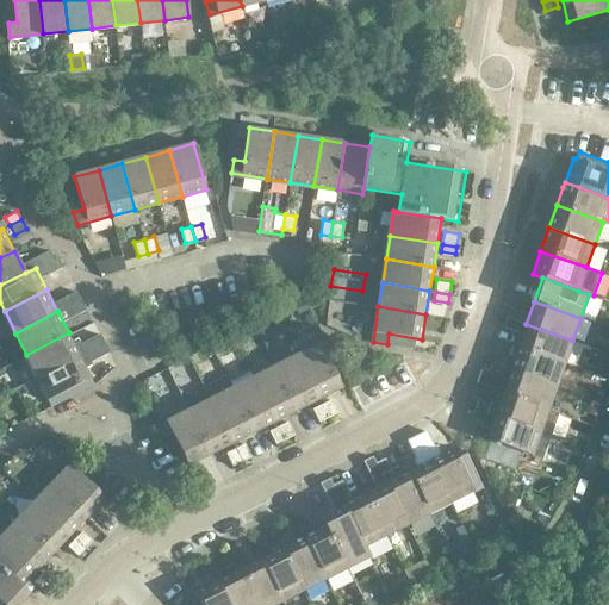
[(520,322),(507,318),(504,325),(517,330),(520,322)]
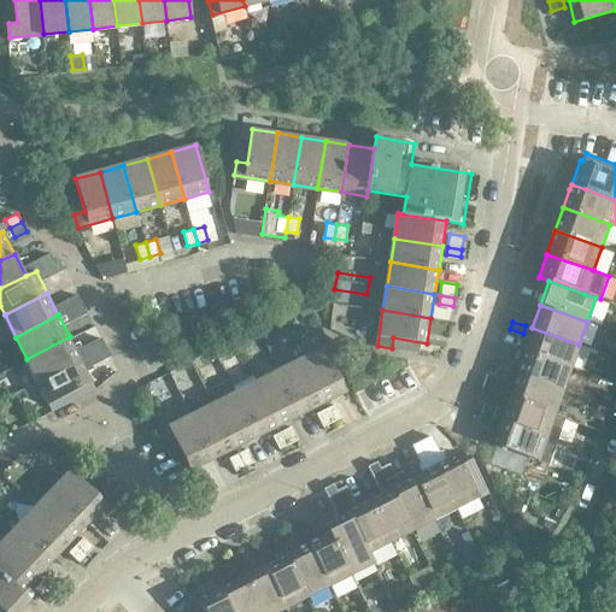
[(524,351),(572,368),(579,345),(532,328),(524,351)]
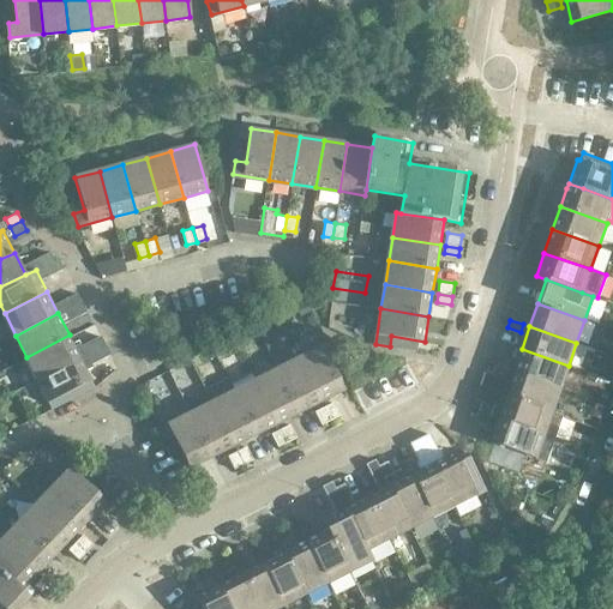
[(37,379),(80,357),(70,335),(26,357),(37,379)]
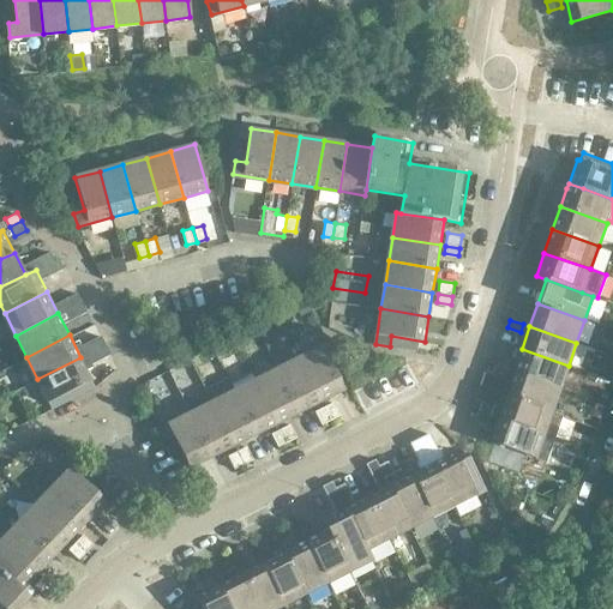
[(299,360),(320,402),(343,390),(322,348),(299,360)]
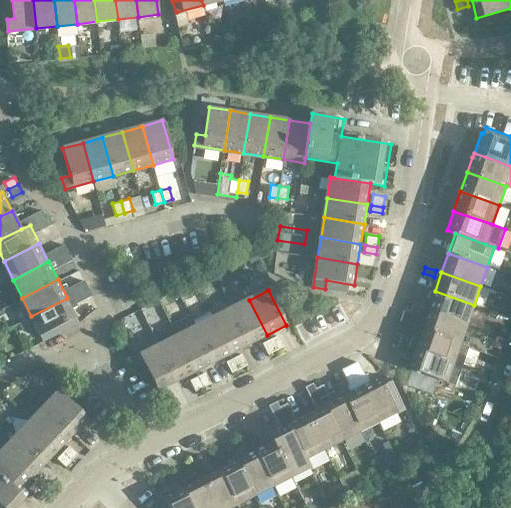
[(428,310),(467,324),(474,305),(435,291),(428,310)]
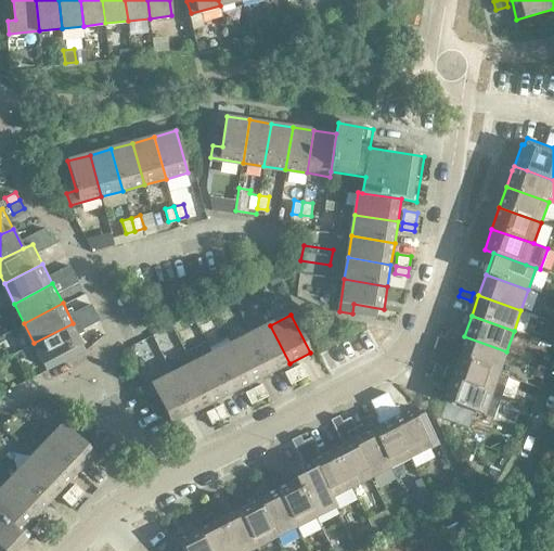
[(542,338),(553,344),(553,319),(551,318),(550,318),(542,338)]
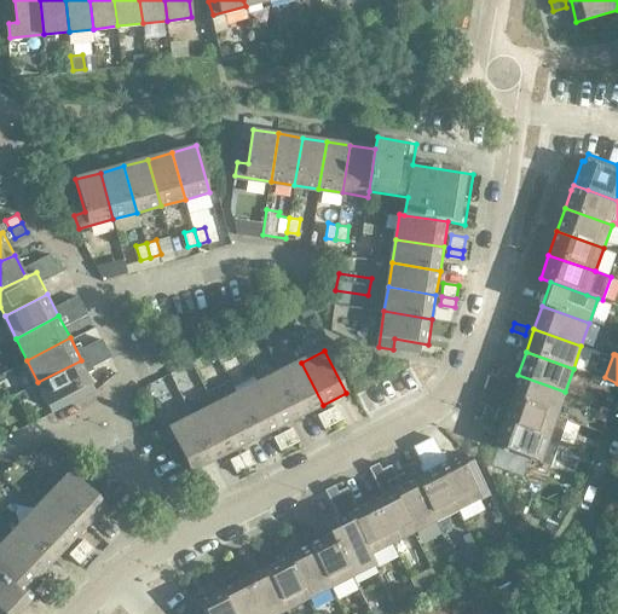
[(498,368),(512,372),(515,361),(502,357),(498,368)]
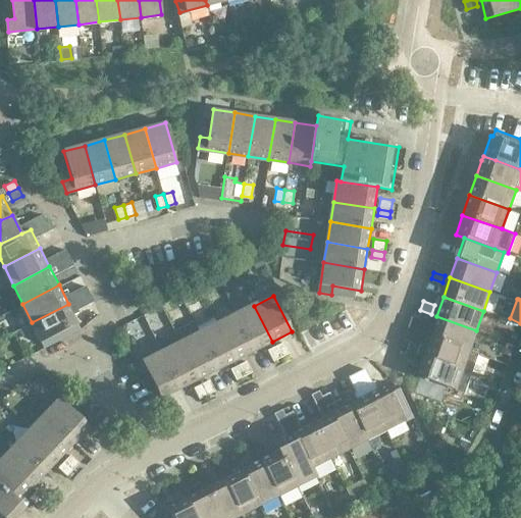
[(68,304),(32,322),(42,342),(79,323),(68,304)]
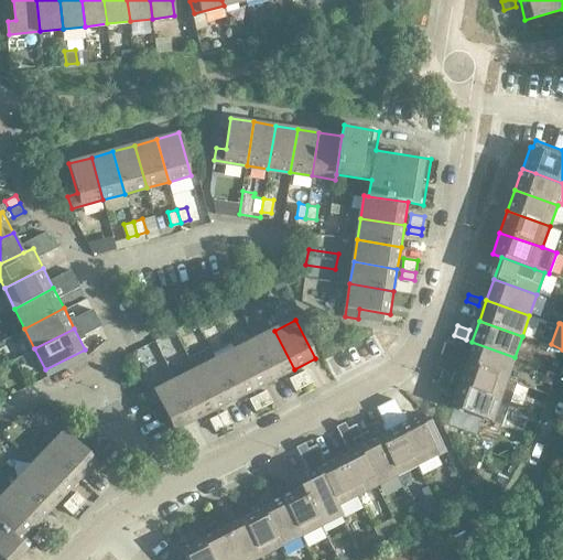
[(294,369),(274,331),(255,341),(274,379),(294,369)]
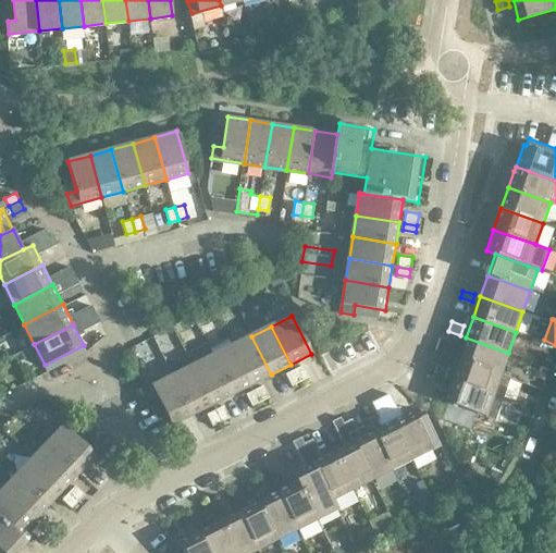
[(460,335),(448,331),(445,339),(457,343),(460,335)]
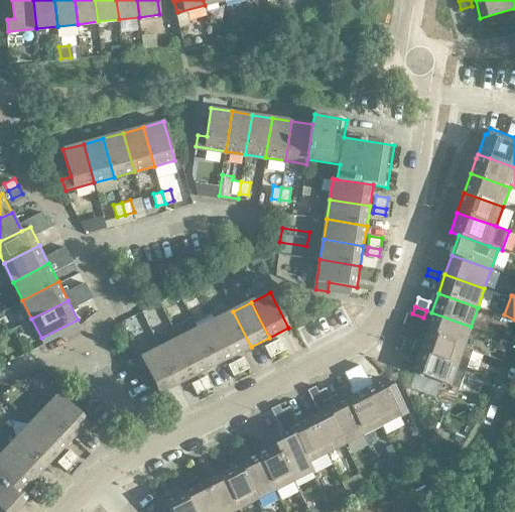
[(251,347),(233,311),(215,321),(233,356),(251,347)]
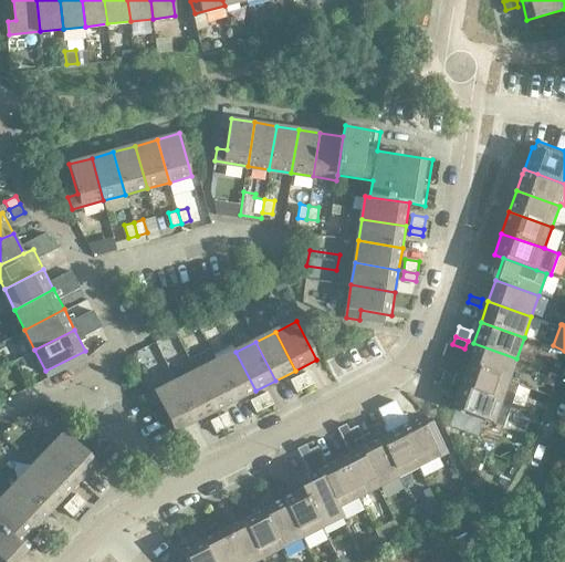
[(510,378),(516,358),(473,343),(467,363),(510,378)]
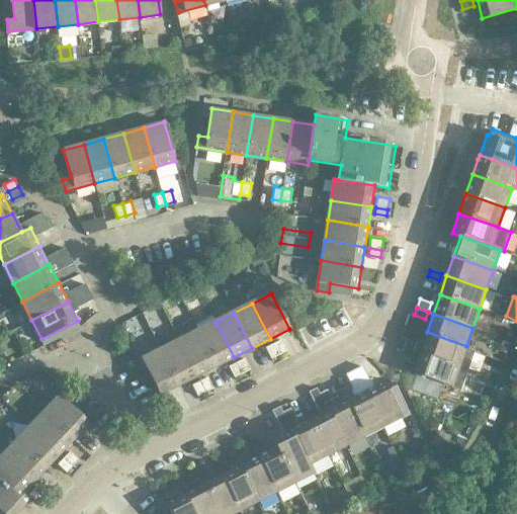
[(234,357),(216,322),(197,331),(216,367),(234,357)]
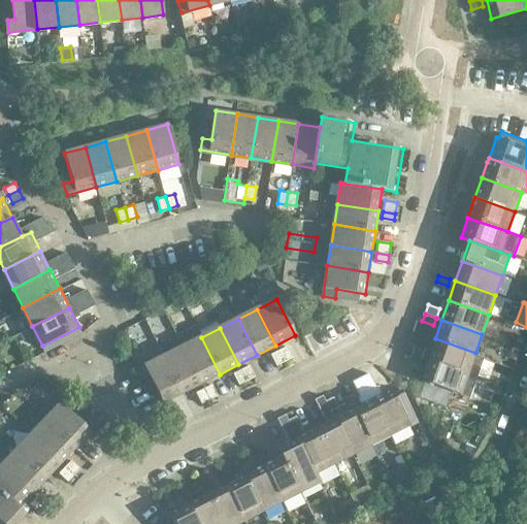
[(220,374),(201,337),(183,347),(201,384),(220,374)]
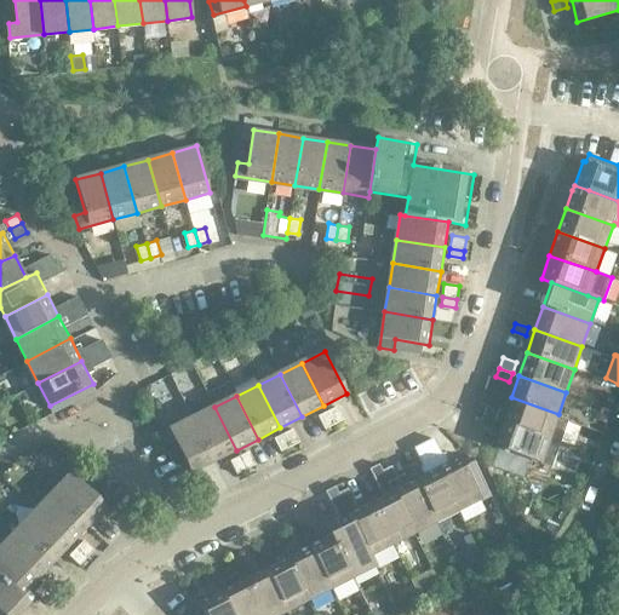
[(510,398),(503,421),(550,438),(557,415),(559,414),(511,397),(510,398)]
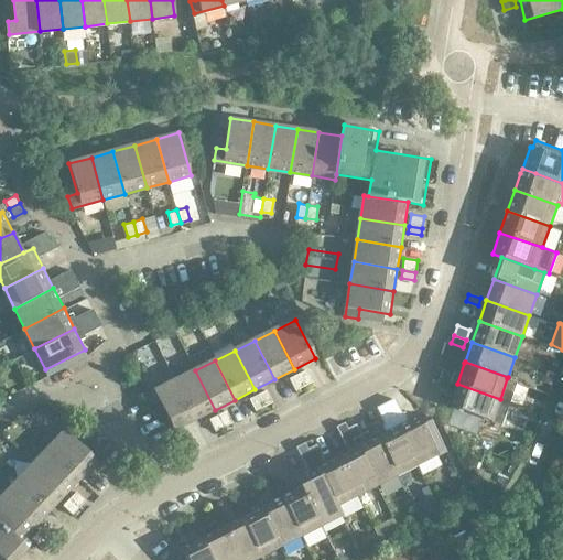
[(298,373),(304,385),(313,380),(306,368),(298,373)]
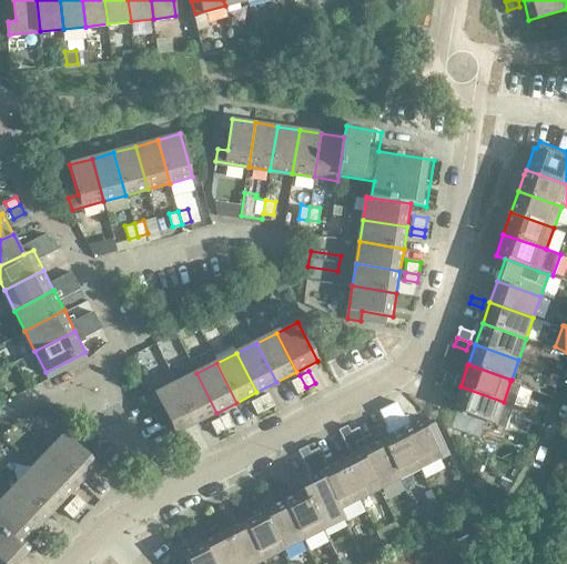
[(442,380),(453,384),(456,374),(445,371),(443,379),(442,379),(442,380)]
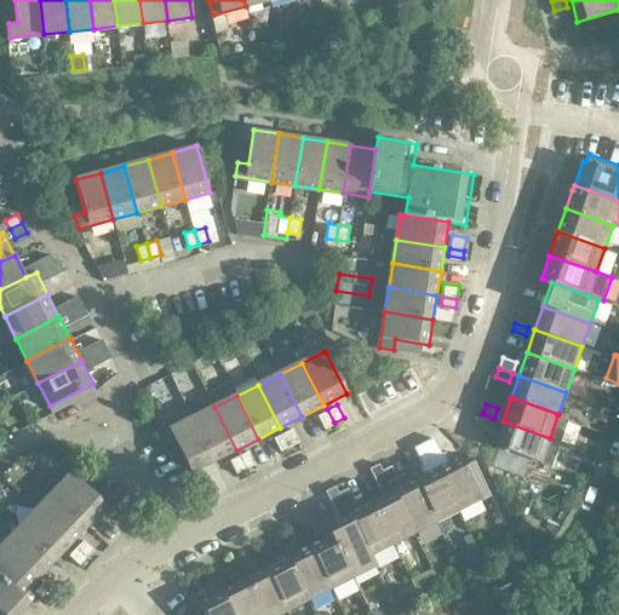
[(606,420),(611,409),(601,406),(597,417),(606,420)]
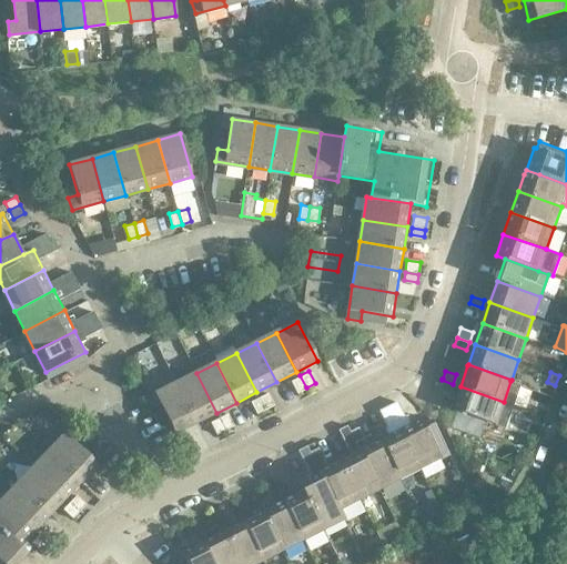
[(216,413),(196,373),(176,384),(196,423),(216,413)]
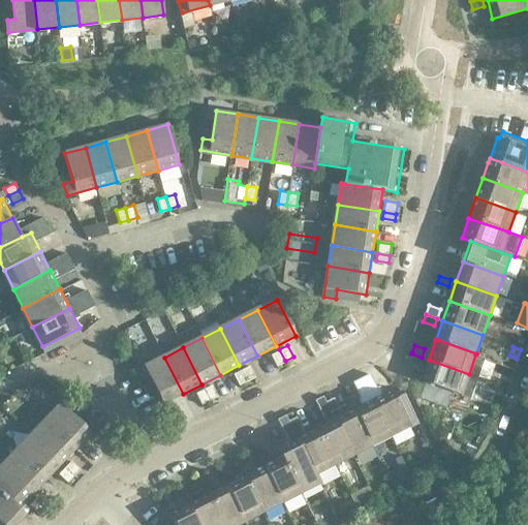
[(285,361),(279,349),(271,353),(277,365),(285,361)]
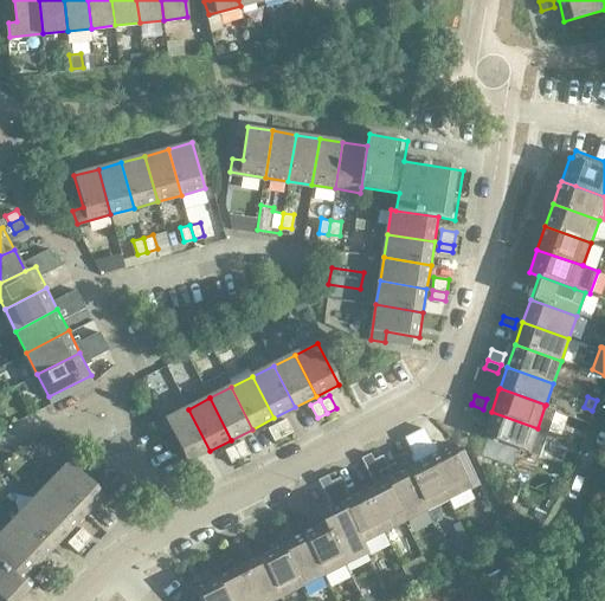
[(471,405),(471,406),(468,414),(480,418),(478,421),(487,425),(483,434),(517,447),(528,451),(529,451),(539,454),(547,432),(546,432),(538,428),(491,412),(483,409),(471,405)]
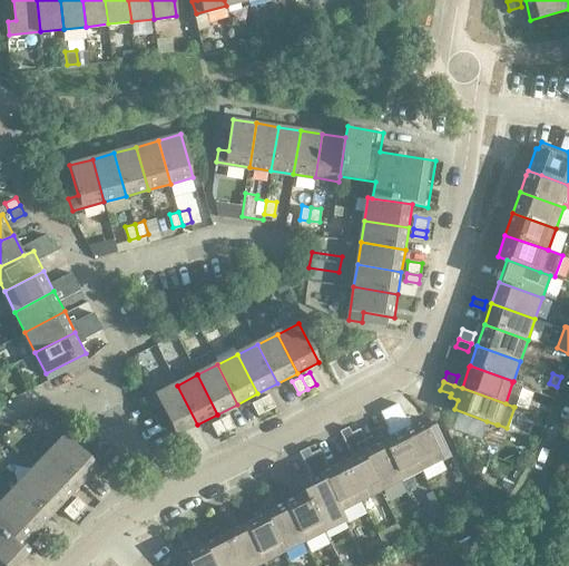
[(176,436),(197,425),(177,386),(148,400),(154,410),(163,407),(176,436)]
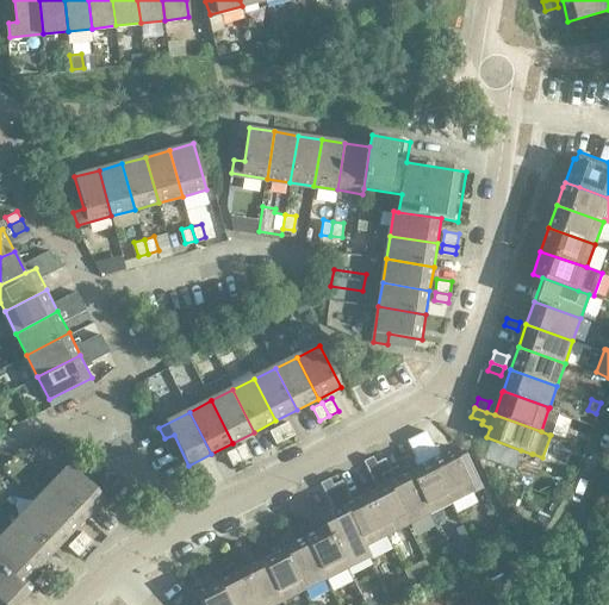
[(279,424),(285,437),(294,432),(289,419),(279,424)]
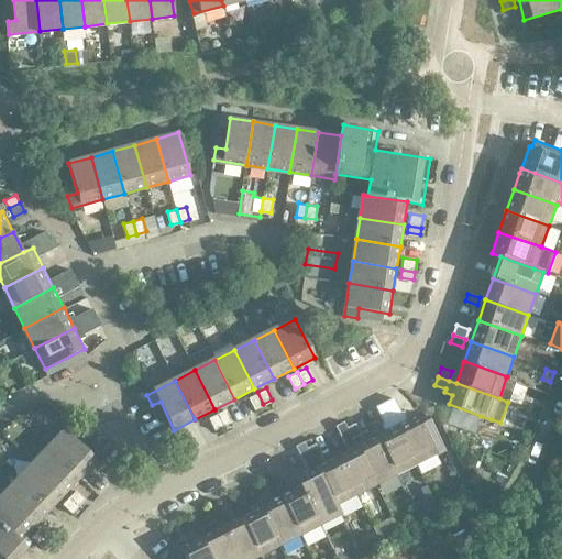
[(263,404),(257,392),(249,396),(254,408),(263,404)]
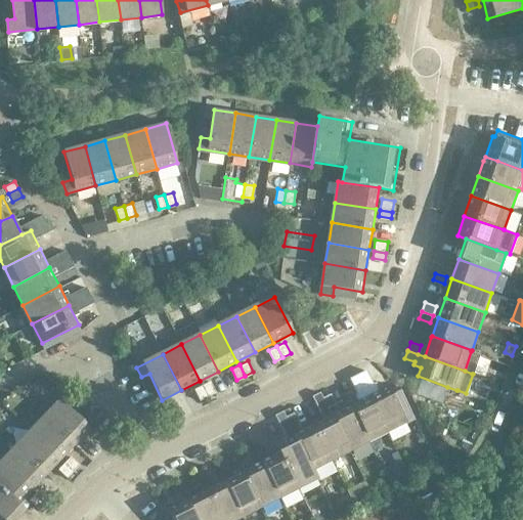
[(202,384),(208,395),(216,391),(210,380),(202,384)]
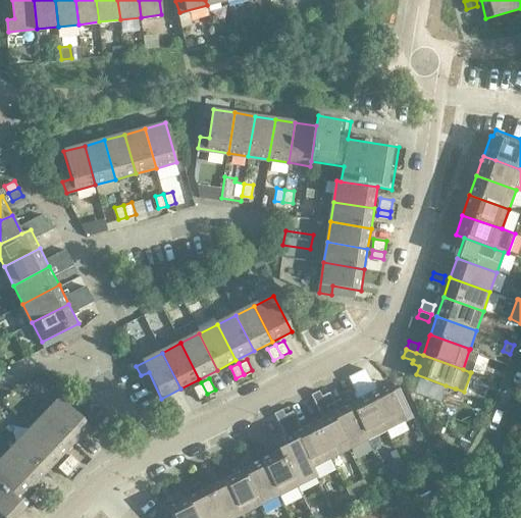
[(207,394),(201,382),(194,386),(199,398),(207,394)]
